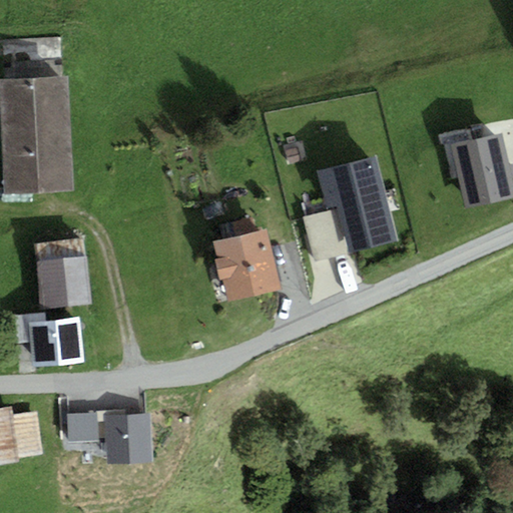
[(69,77),(0,78),(0,85),(3,196),(72,195),(69,77)]
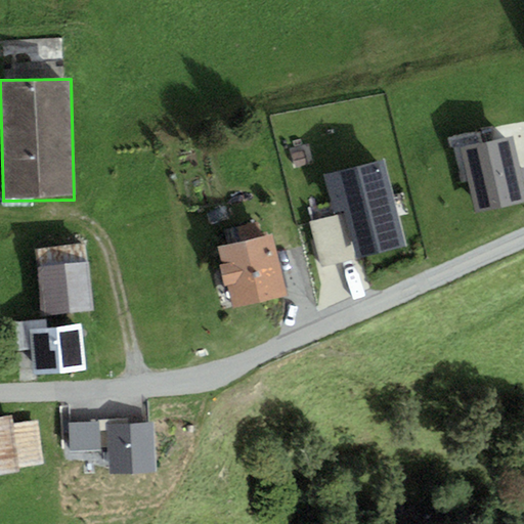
[(523,190),(512,139),(463,150),(476,211),(523,200),(523,190)]
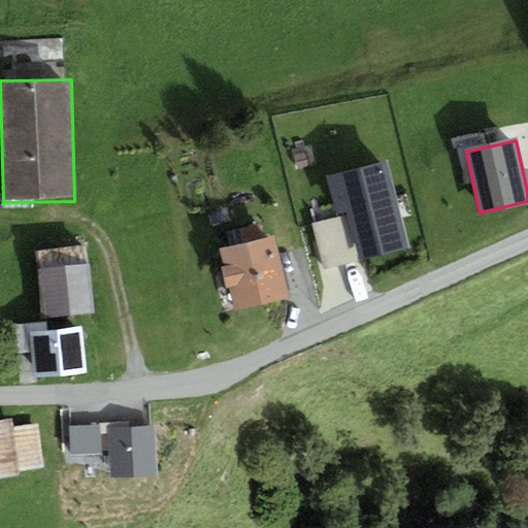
[(388,162),(328,176),(337,215),(348,211),(349,216),(359,260),(409,249),(388,162)]
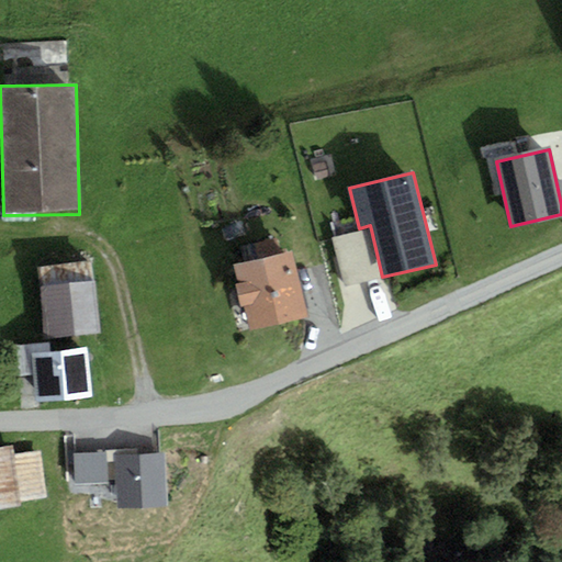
[(371,229),(335,238),(346,285),(382,277),(371,229)]
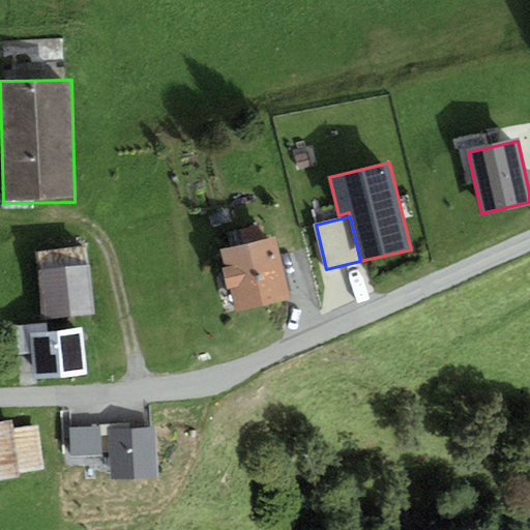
[(242,246),(222,251),(226,266),(222,267),(227,289),(231,289),(236,313),(290,300),(275,238),(264,241),(261,226),(238,231),(242,246)]
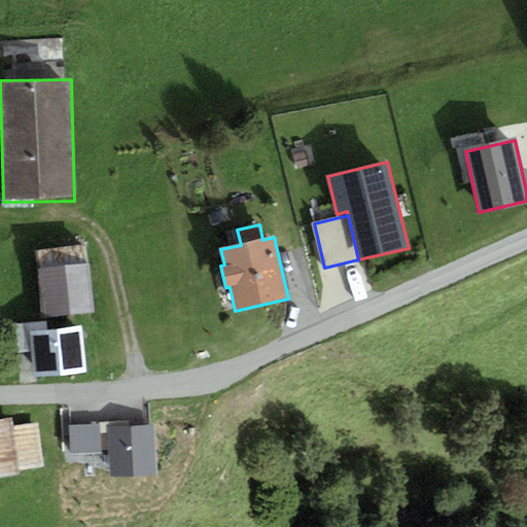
[(91,313),(84,246),(36,251),(42,318),(91,313)]
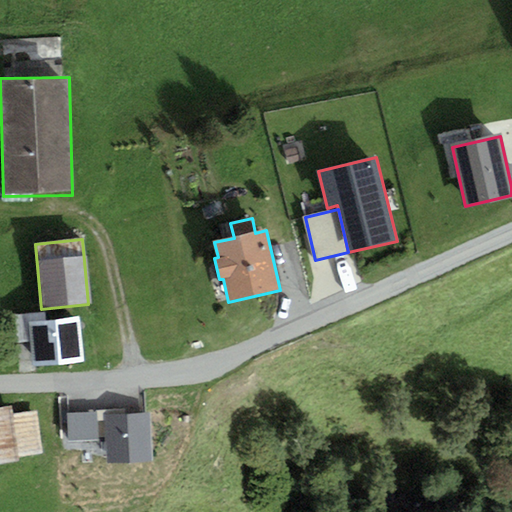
[(47,312),(12,315),(15,345),(30,343),(33,366),(83,361),(79,318),(48,321),(47,312)]
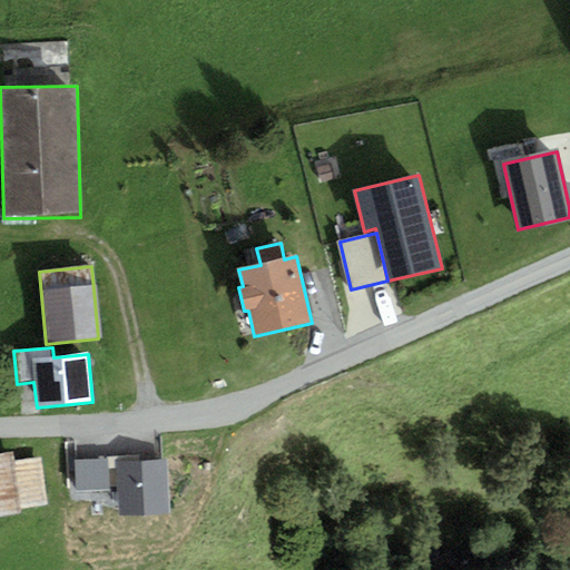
[(11,454),(0,455),(0,517),(21,514),(21,509),(47,505),(40,461),(12,465),(11,454)]
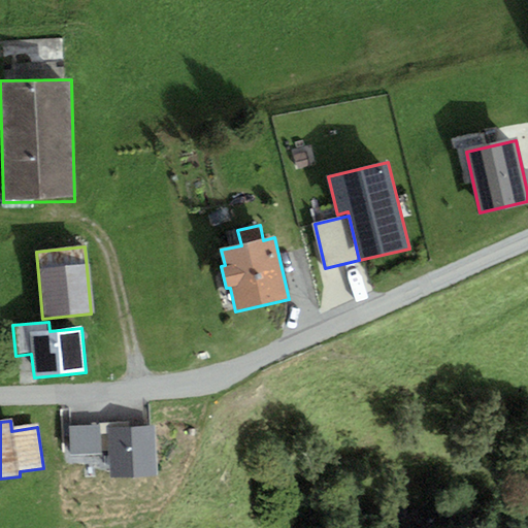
[(99,425),(70,426),(71,455),(100,454),(99,425)]
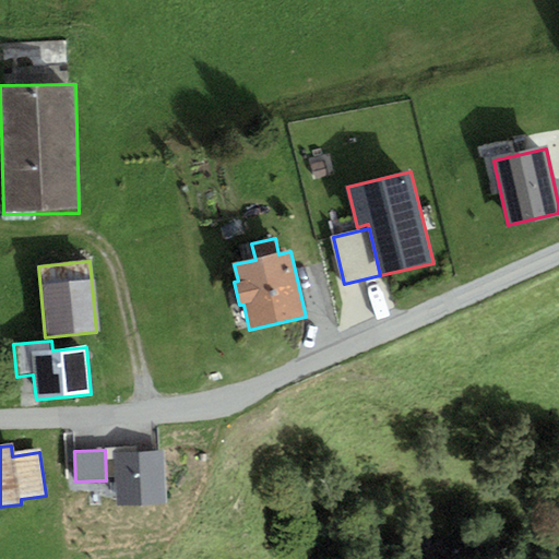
[(164,451),(115,453),(117,506),(166,503),(164,451)]
